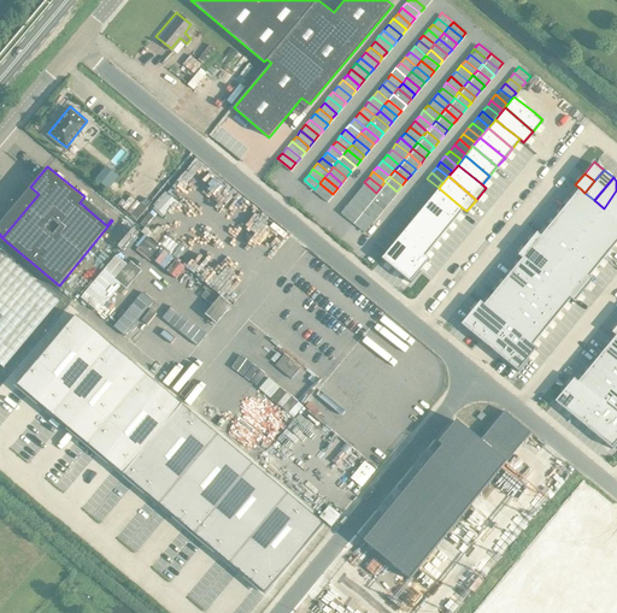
[(427,178),(422,183),(433,193),(438,187),(427,178)]
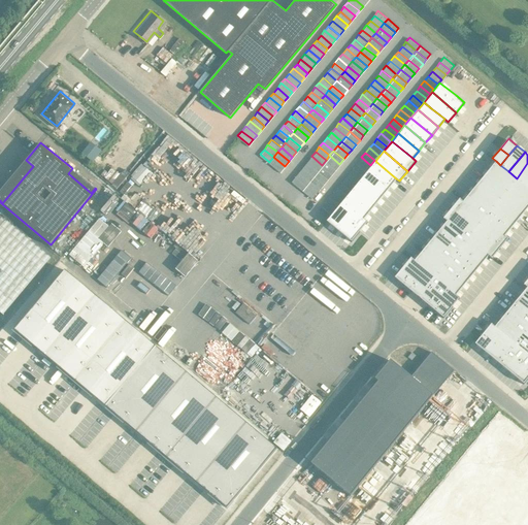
[(329,155),(326,160),(336,168),(339,164),(329,155)]
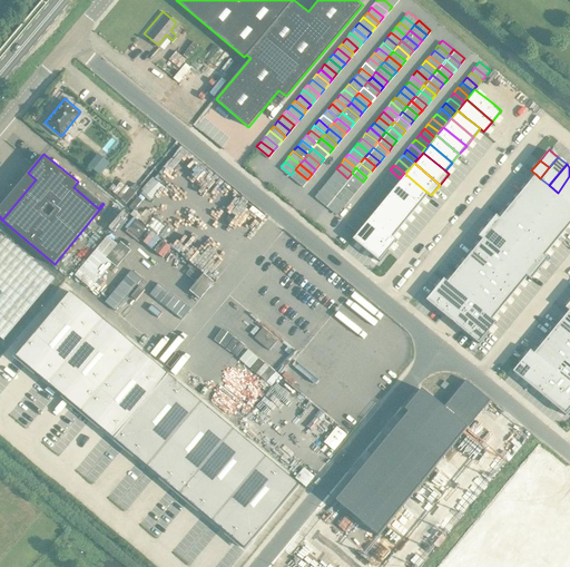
[(336,168),(332,174),(343,183),(347,178),(336,168)]
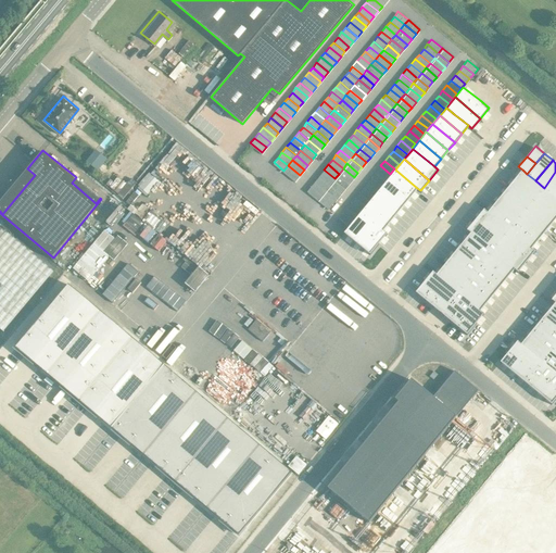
[(288,165),(283,171),(295,180),(300,175),(288,165)]
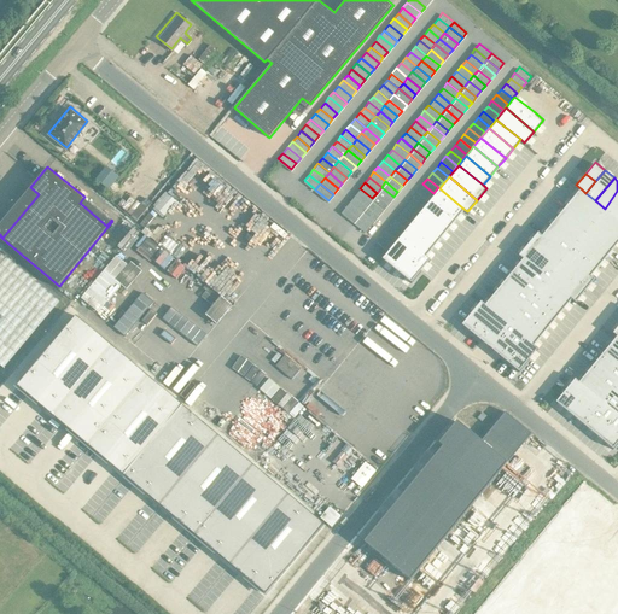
[(423,183),(418,189),(430,199),(433,193),(423,183)]
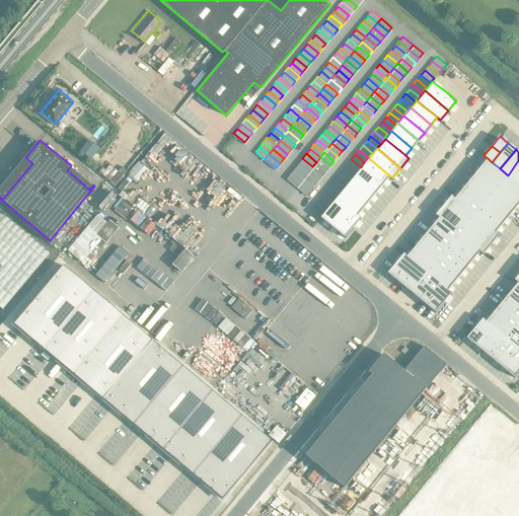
[(320,157),(316,162),(326,170),(330,165),(320,157)]
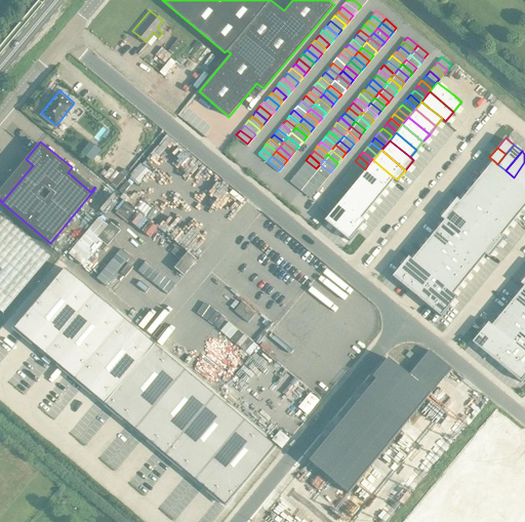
[(306,160),(301,165),(312,173),(316,168),(306,160)]
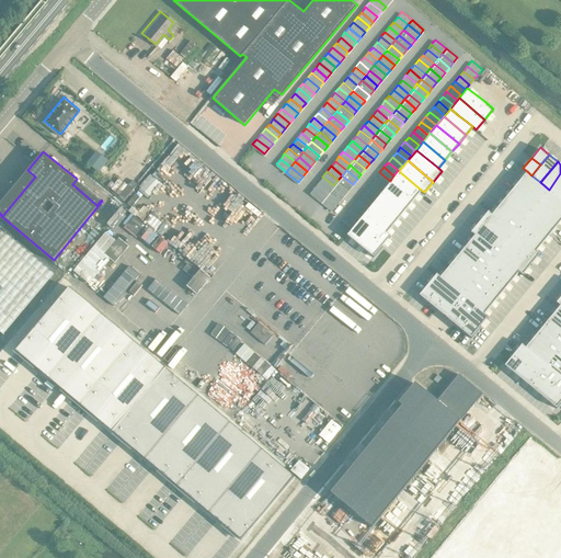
[(399,171),(392,179),(414,197),(421,190),(399,171)]
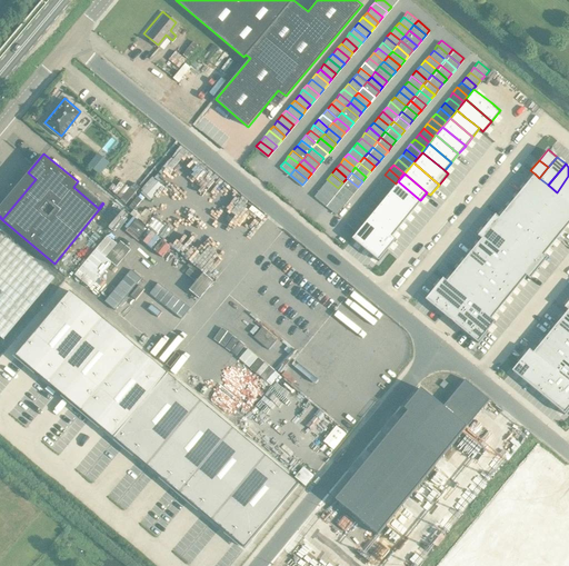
[(535,174),(527,182),(549,200),(557,192),(548,185),(539,178),(535,174)]
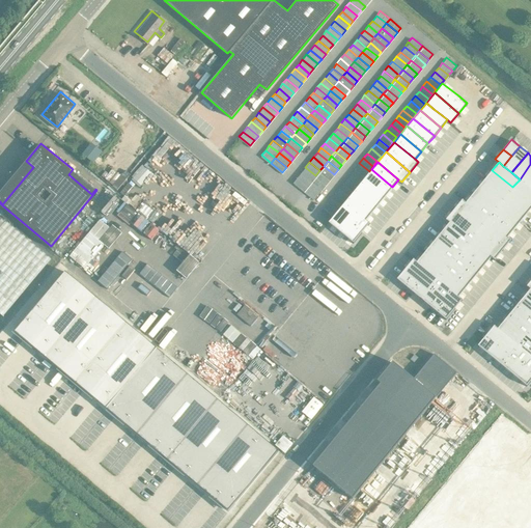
[(359,163),(355,168),(365,175),(369,171),(359,163)]
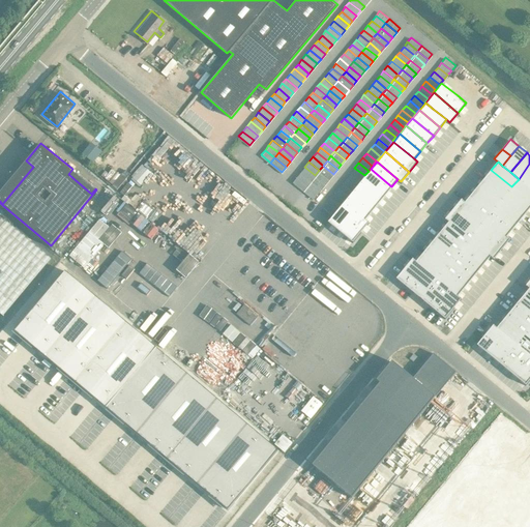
[(529,164),(519,179),(526,185),(529,180),(529,164)]
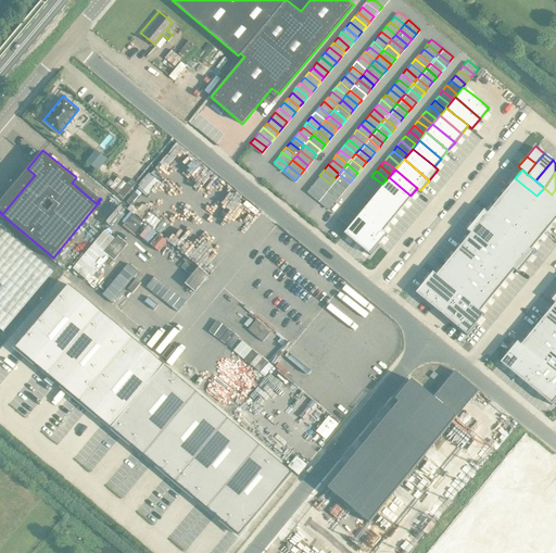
[(339,174),(335,178),(345,188),(350,183),(339,174)]
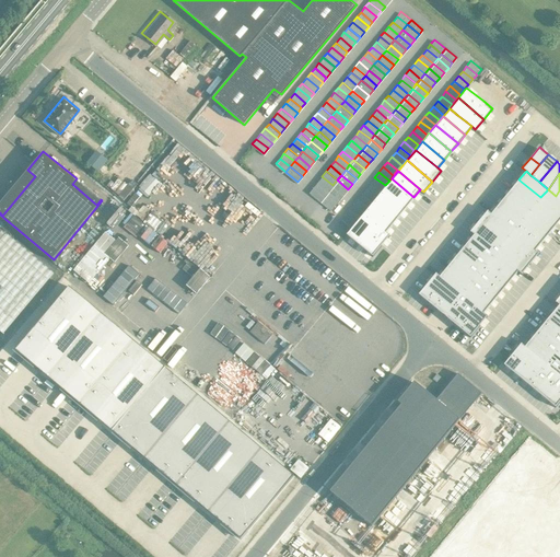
[(322,176),(317,181),(328,190),(333,185),(322,176)]
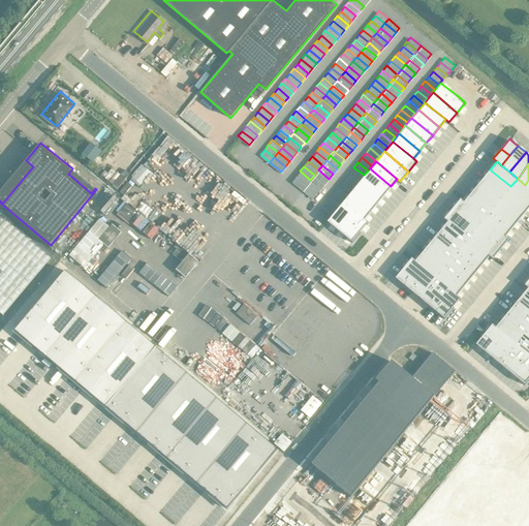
[(353,167),(350,172),(360,180),(364,175),(353,167)]
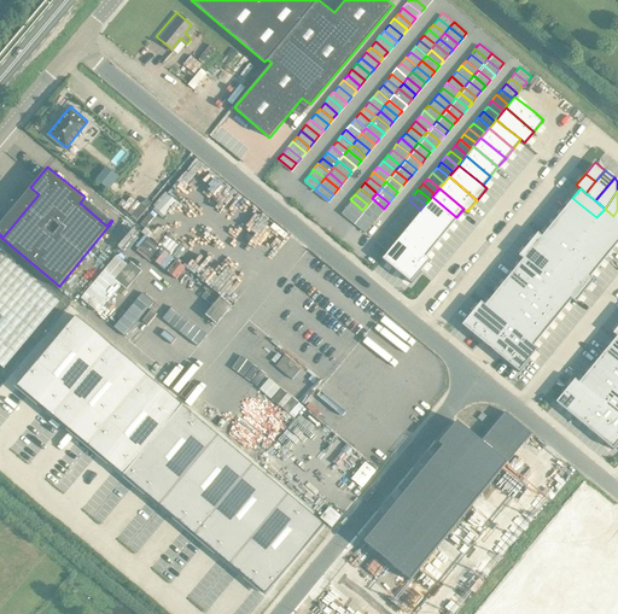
[(432,197),(424,206),(449,227),(456,217),(432,197)]
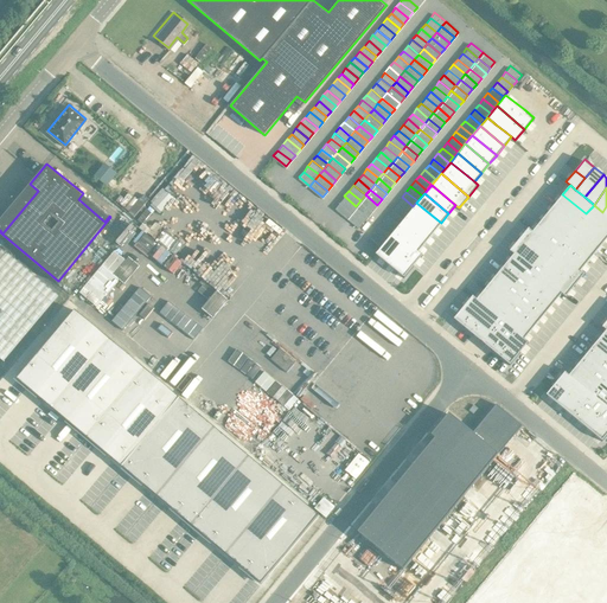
[(365,194),(360,200),(372,210),(377,205),(365,194)]
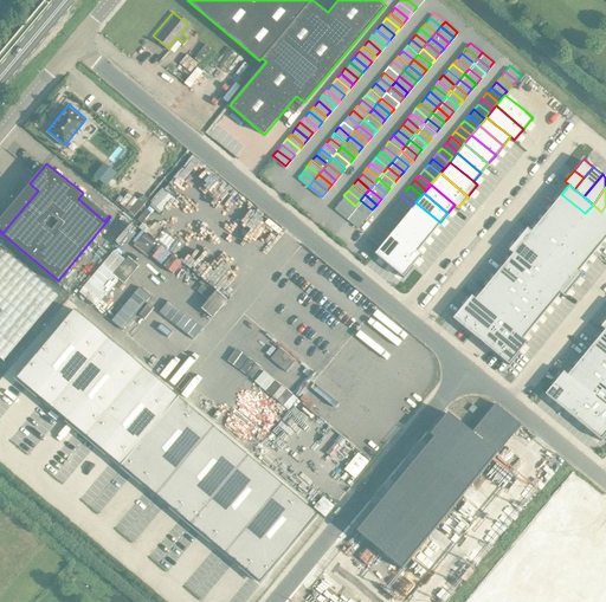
[(561,194),(554,202),(578,222),(585,213),(561,194)]
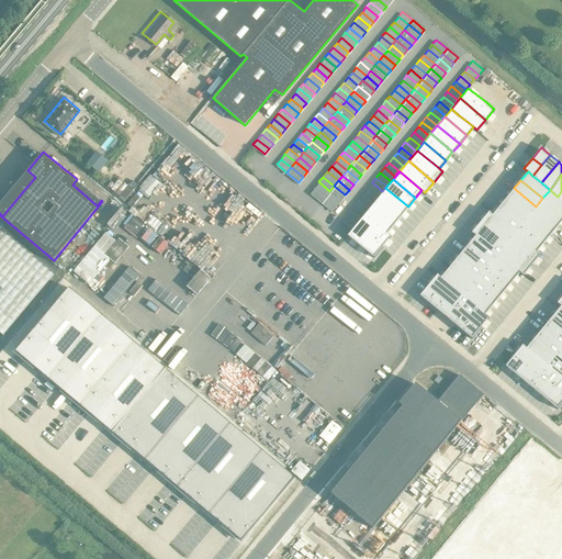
[(318,181),(314,187),(326,196),(329,191),(318,181)]
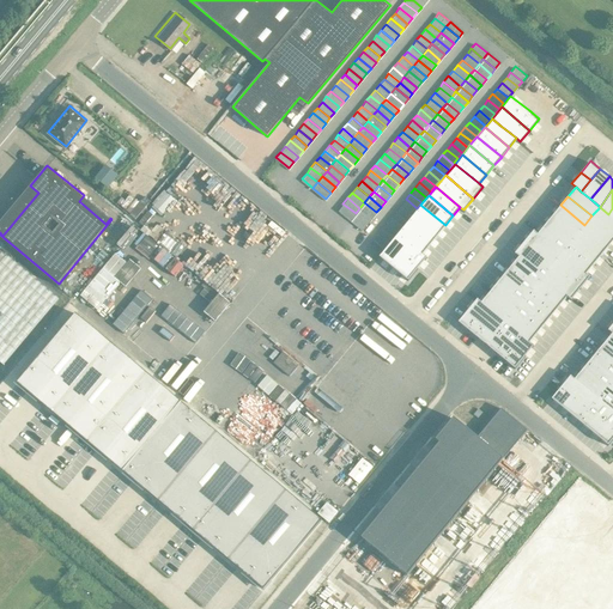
[(406,199),(401,205),(412,214),(417,208),(406,199)]
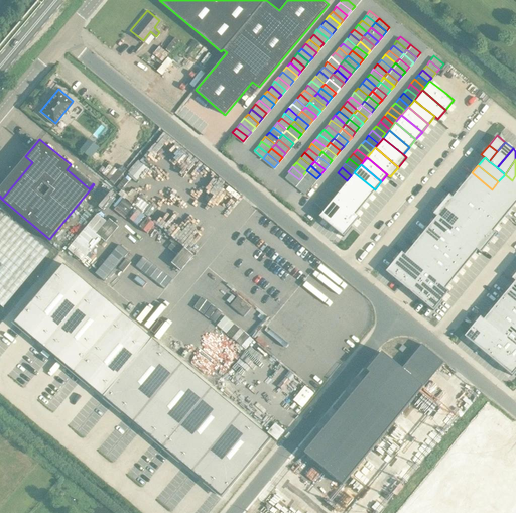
[(306,170),(302,175),(312,183),(316,178),(306,170)]
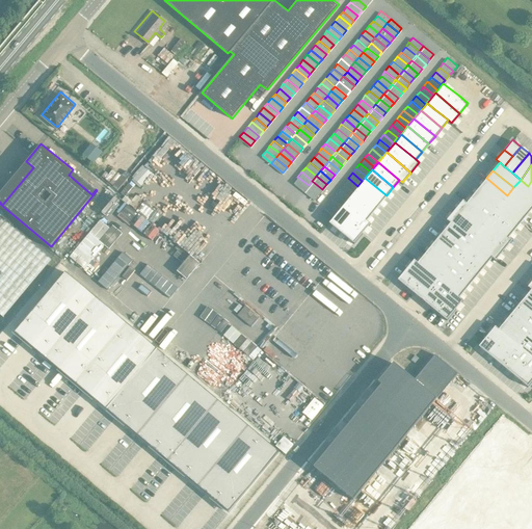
[(297,177),(294,182),(304,190),(309,185),(297,177)]
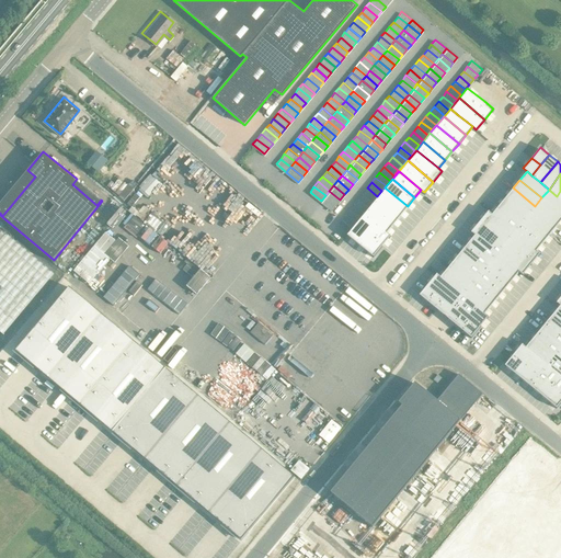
[(367,188),(363,193),(373,201),(377,196),(367,188)]
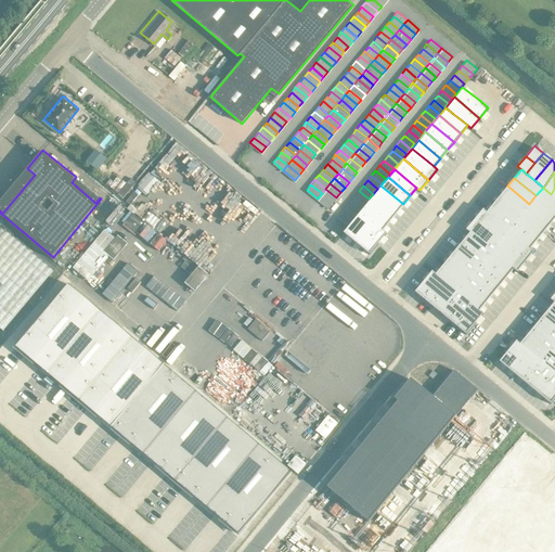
[(381,185),(374,194),(396,212),(403,204),(381,185)]
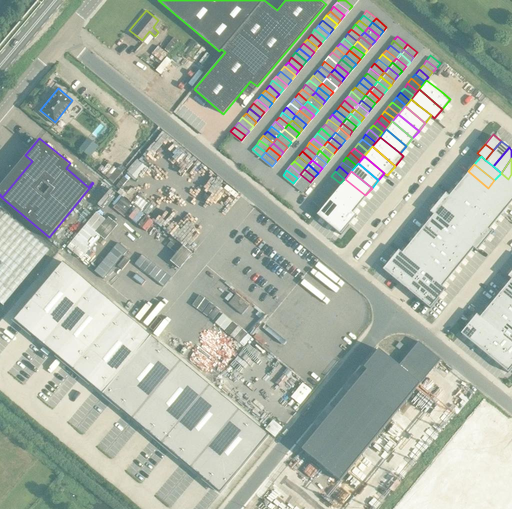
[(468,171),(462,179),(482,195),(488,188),(468,171)]
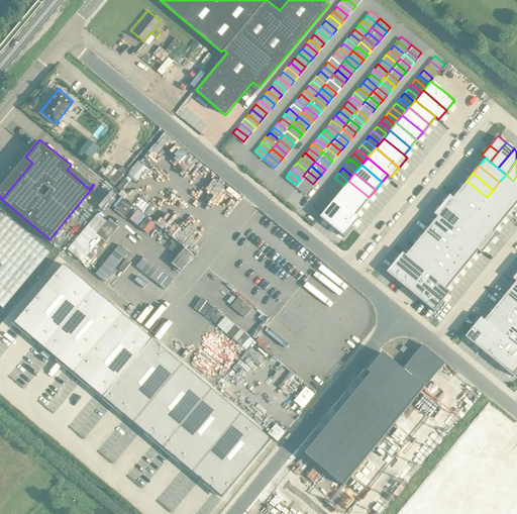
[(506,175),(499,182),(516,196),(516,184),(513,181),(506,175)]
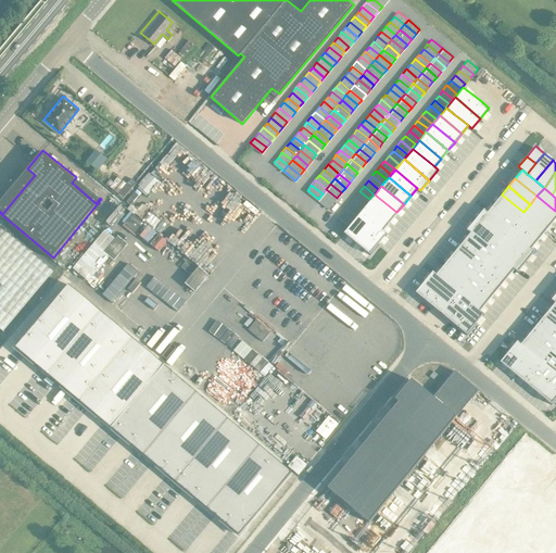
[(326,189),(323,193),(333,203),(337,198),(326,189)]
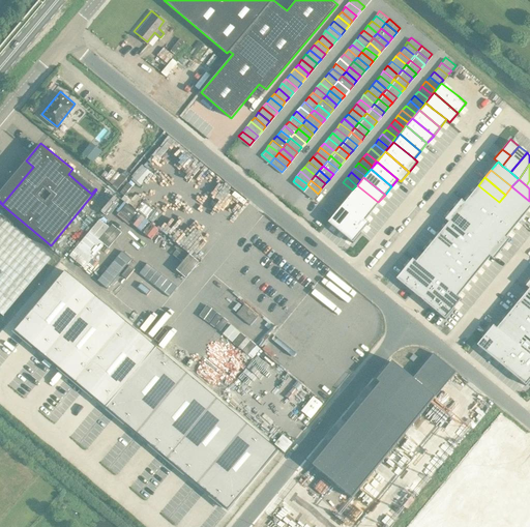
[(343,182),(339,186),(348,195),(352,189),(343,182)]
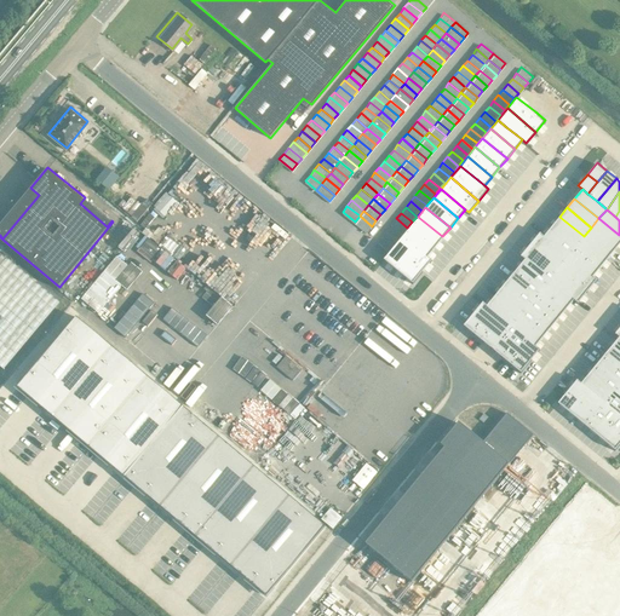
[(360,216),(355,222),(367,231),(372,226),(360,216)]
